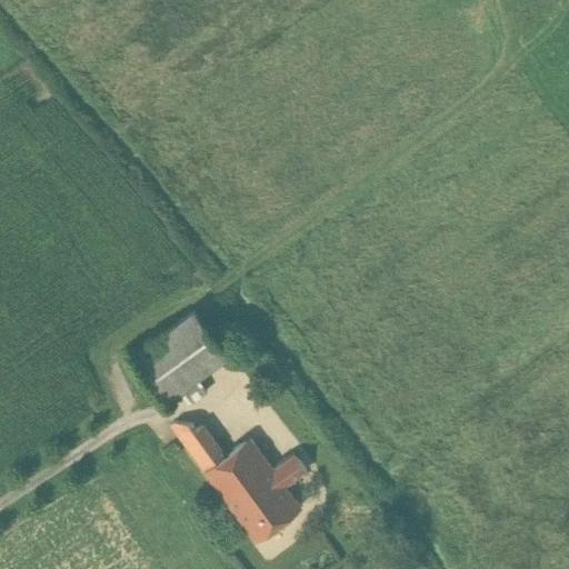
[(195,311),(136,356),(168,400),(179,391),(198,378),(228,357),(226,355),(197,315),(195,311)]
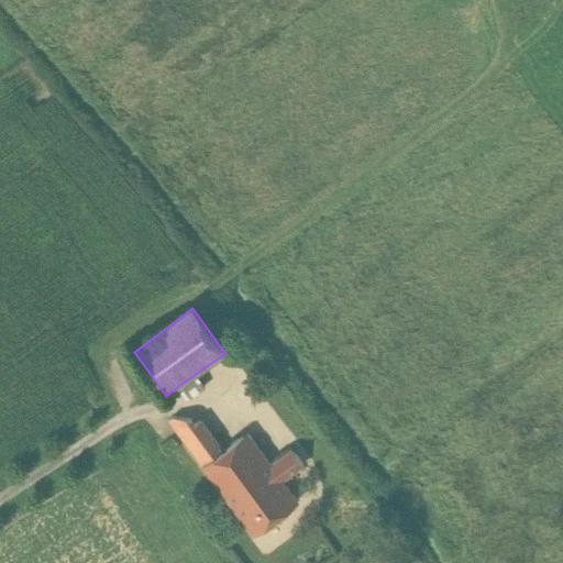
[(196,374),(177,387),(186,399),(190,399),(205,388),(196,374)]
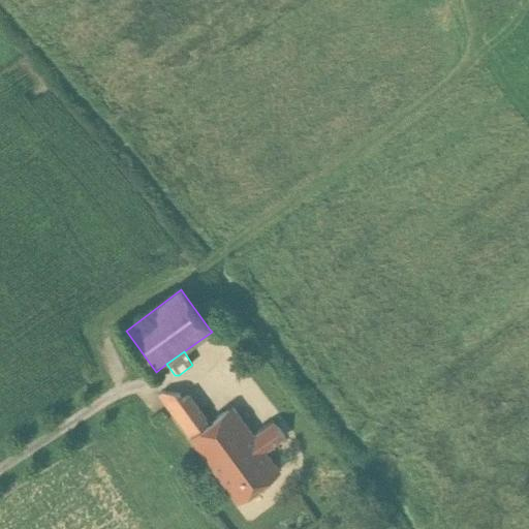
[(208,425),(186,396),(183,399),(179,395),(163,393),(158,396),(190,438),(208,425)]
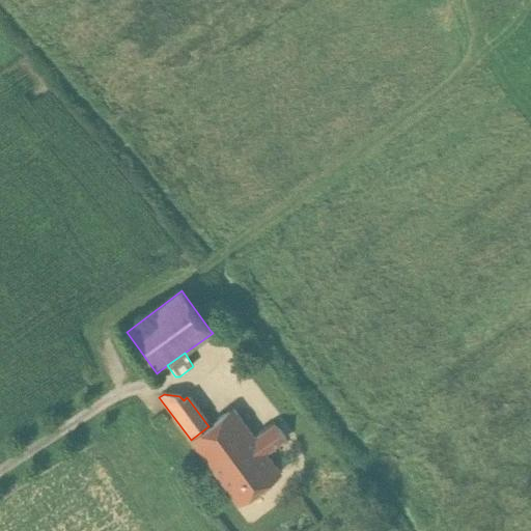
[(208,426),(191,440),(214,469),(225,460),(231,469),(261,446),(255,438),(233,409),(208,426)]
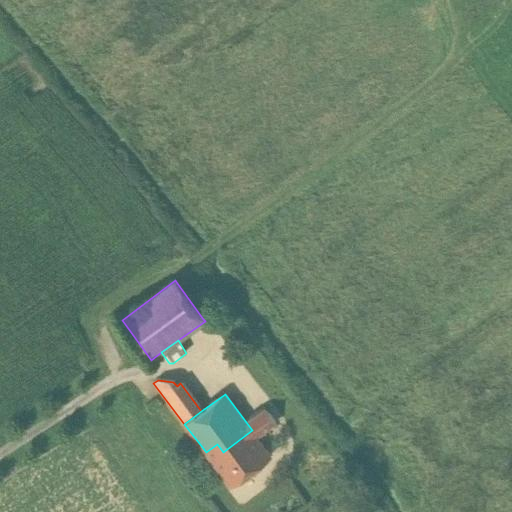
[(252,430),(257,436),(276,422),(265,408),(246,422),(252,430)]
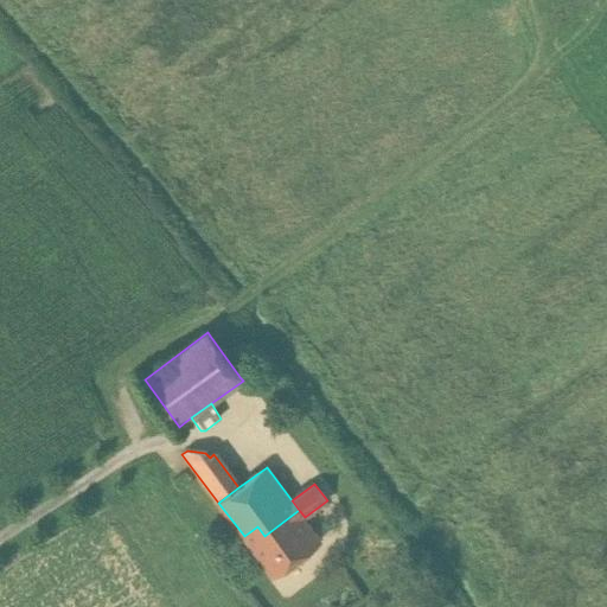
[(305,517),(299,510),(264,536),(257,526),(244,536),(273,576),(321,540),(305,517)]
